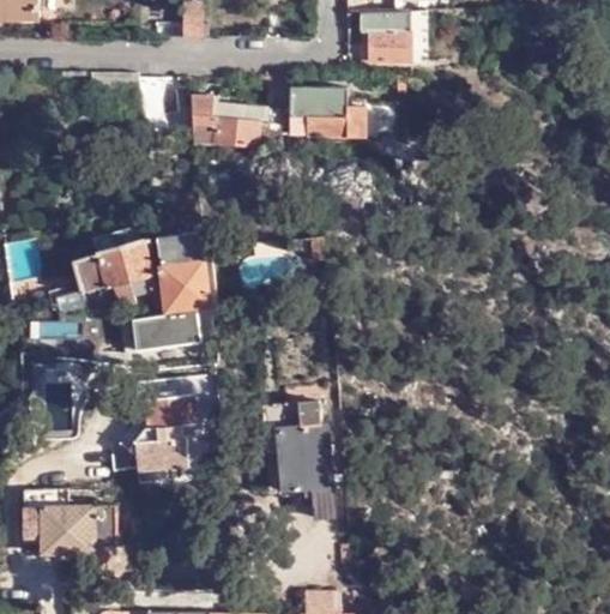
[(0,16),(36,16),(35,0),(0,0),(0,16)]
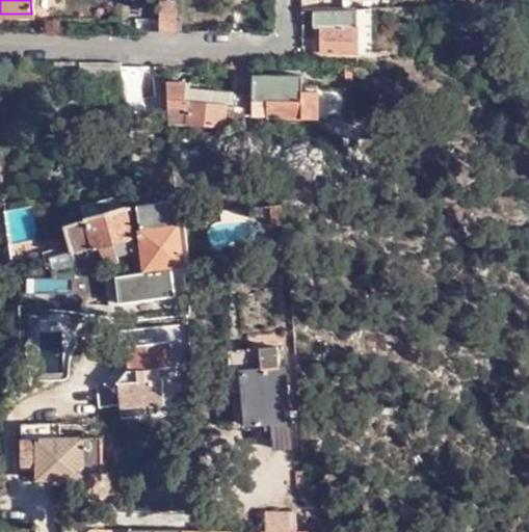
[(299,0),(300,9),(311,9),(342,9),(342,0),(299,0)]
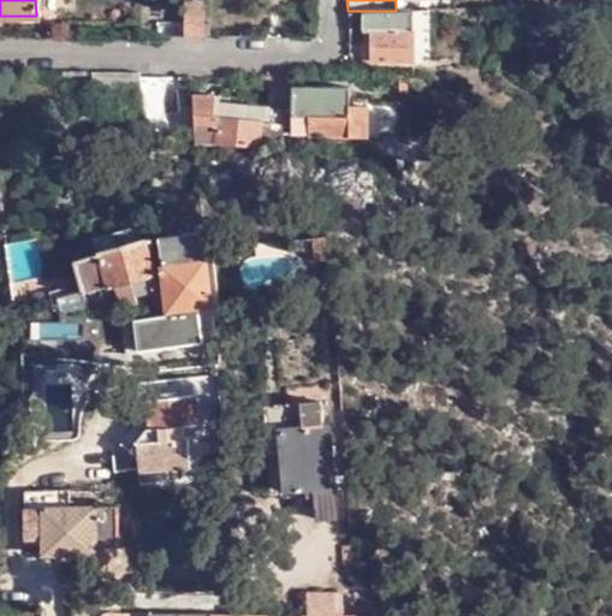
[(182,36),(202,36),(201,1),(182,3),(182,24),(182,36)]
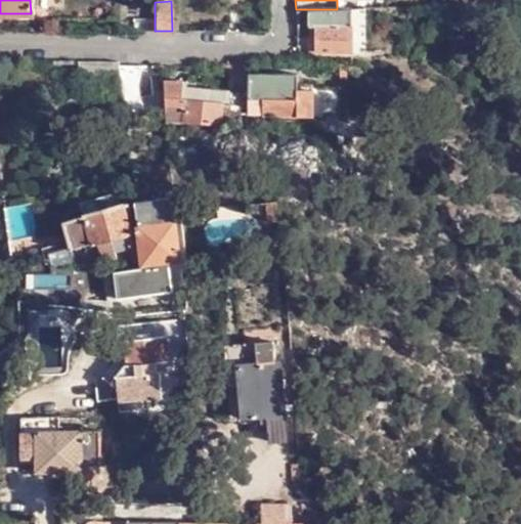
[(349,26),(349,9),(337,9),(306,9),(306,26),(314,26),(314,52),(349,52),(349,26)]
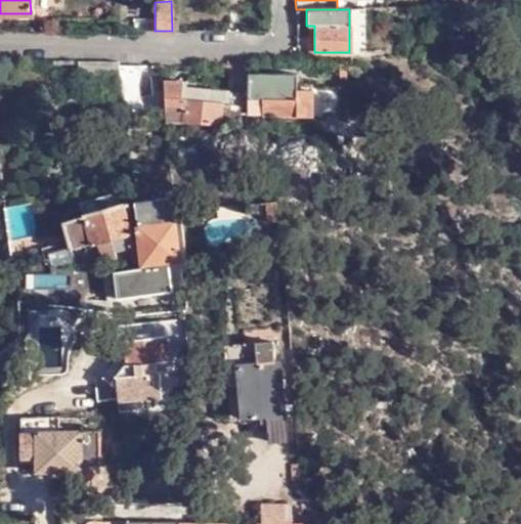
[(349,26),(349,52),(361,52),(361,26),(349,26)]
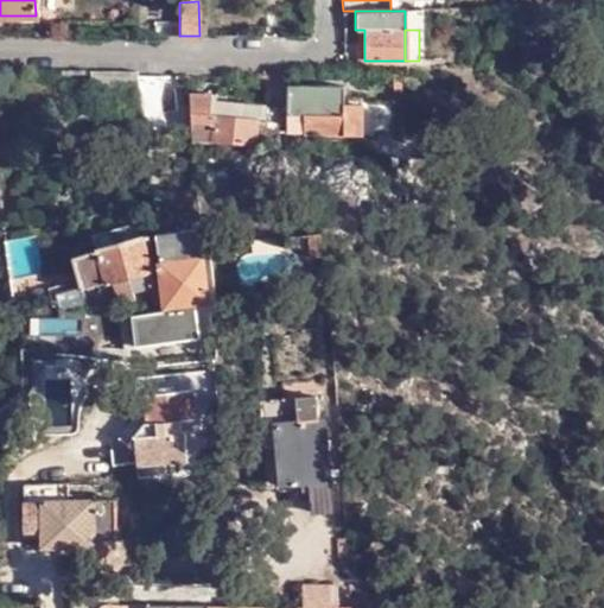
[(135,71),(89,73),(90,103),(116,103),(116,118),(140,116),(137,90),(135,76),(135,71)]
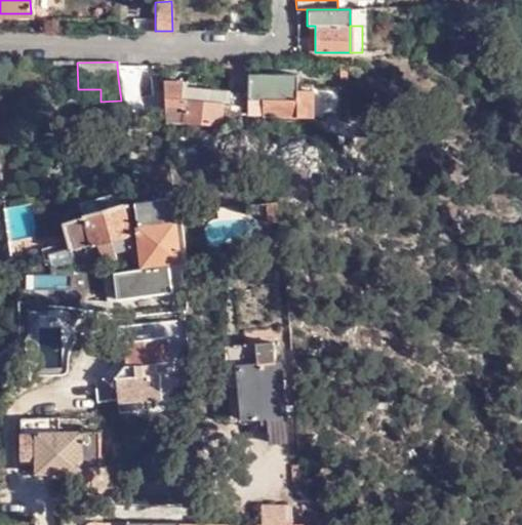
[(230,67),(230,92),(245,94),(246,68),(230,67)]
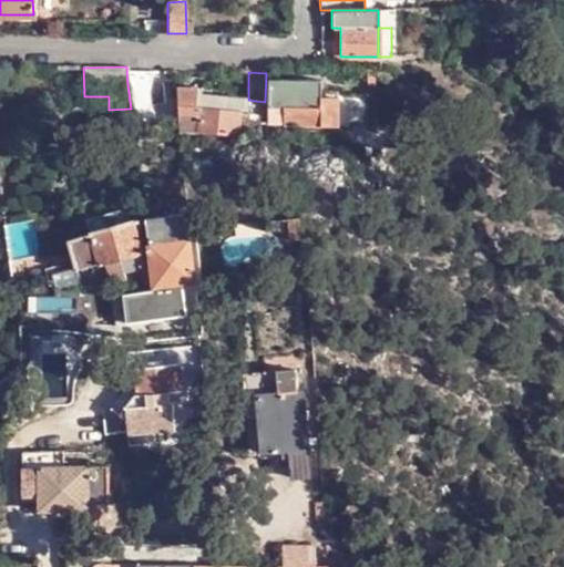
[(319,81),(267,80),(267,109),(295,109),(295,126),(338,127),(339,105),(366,105),(367,96),(335,95),(335,92),(324,92),(324,96),(319,96),(319,81)]
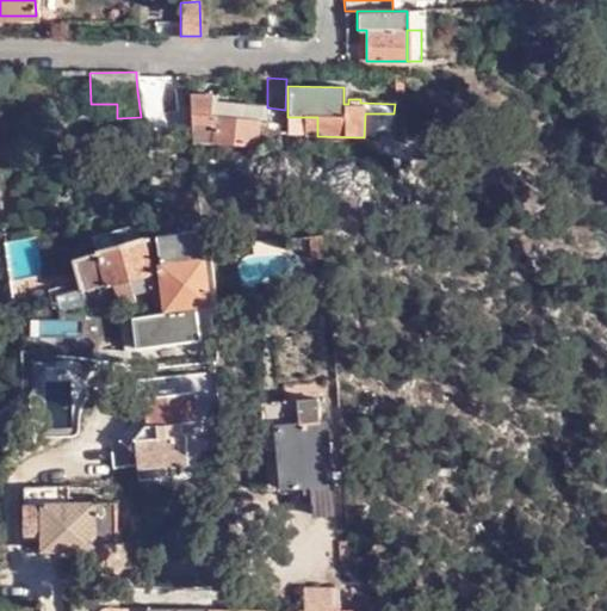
[(137,91),(141,117),(143,134),(172,134),(172,116),(158,116),(158,91),(137,91)]
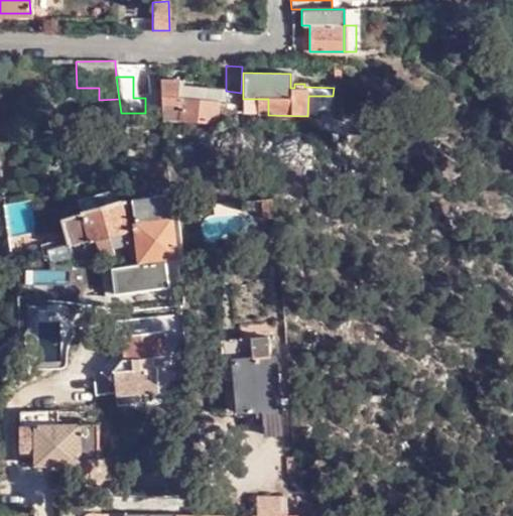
[(160,80),(161,120),(179,121),(214,125),(215,113),(217,103),(217,102),(176,97),(178,85),(178,80),(160,80)]
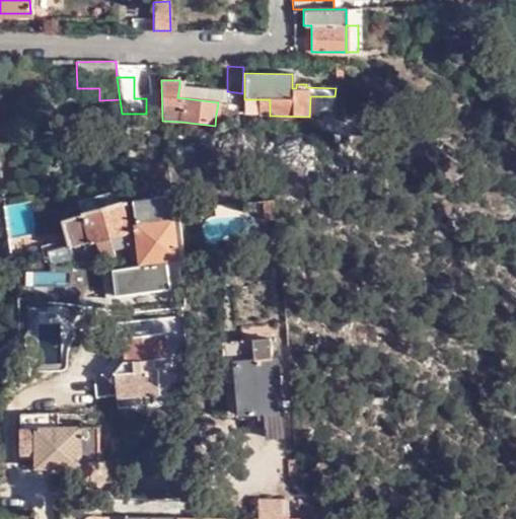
[(227,91),(179,85),(177,97),(218,102),(218,103),(225,104),(227,91)]
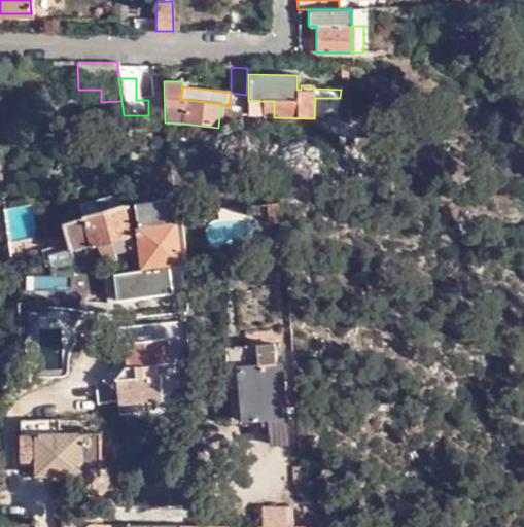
[(221,105),(219,115),(228,115),(229,106),(221,105)]
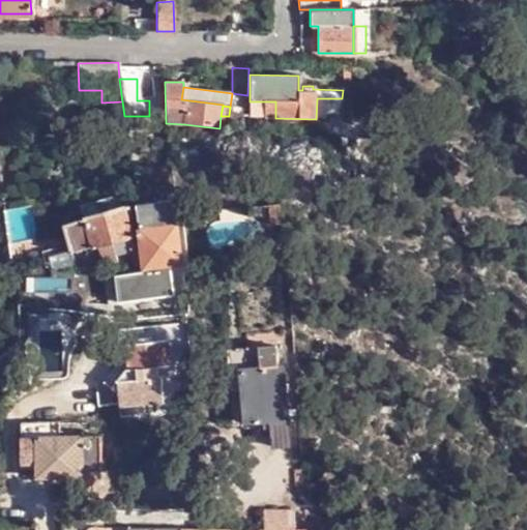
[(120,198),(82,209),(84,218),(122,207),(120,198)]
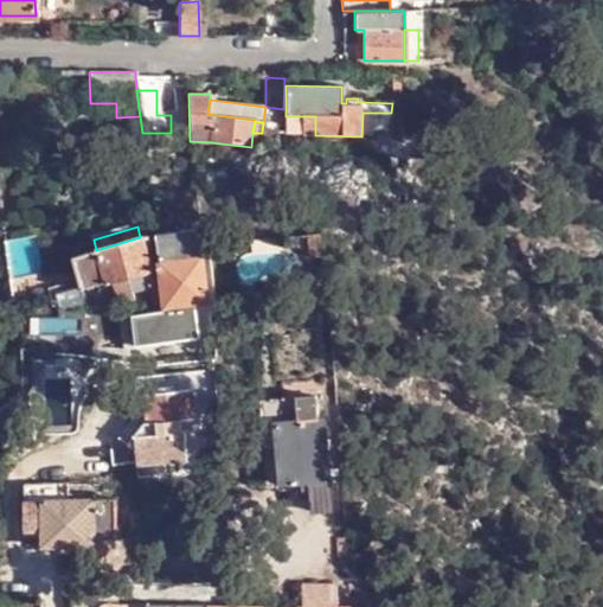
[(135,345),(197,337),(192,304),(206,302),(200,256),(199,256),(194,230),(155,235),(159,261),(156,261),(164,313),(133,317),(135,345)]
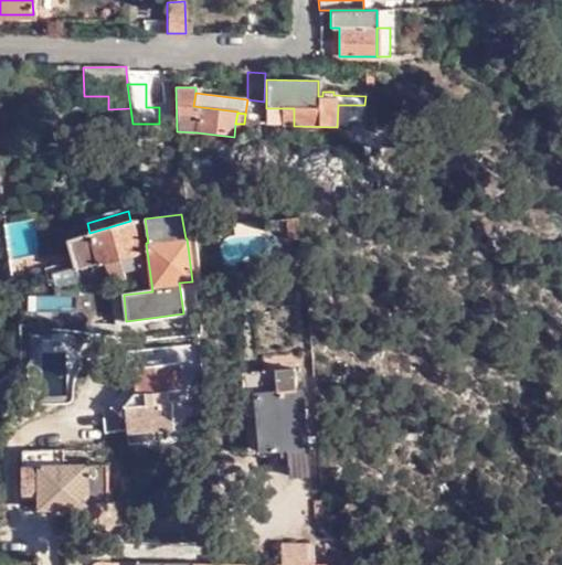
[(288,241),(299,240),(297,219),(286,220),(288,241)]
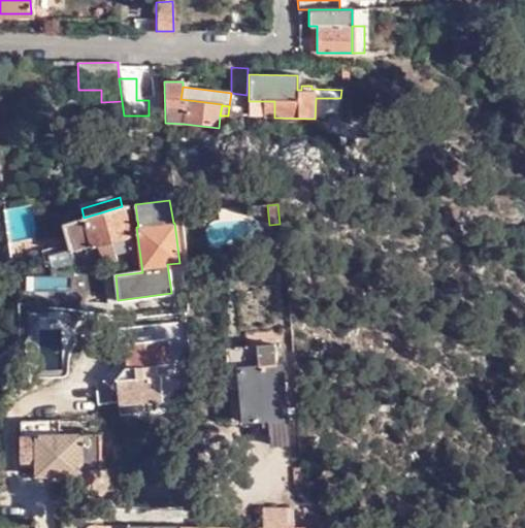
[(69,252),(91,245),(91,246),(130,234),(125,218),(129,217),(127,206),(122,207),(122,206),(84,218),(84,219),(62,226),(69,252)]
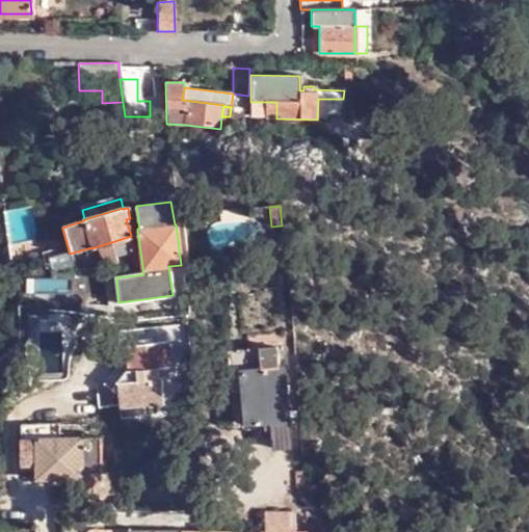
[(117,325),(120,344),(141,342),(140,323),(117,325)]
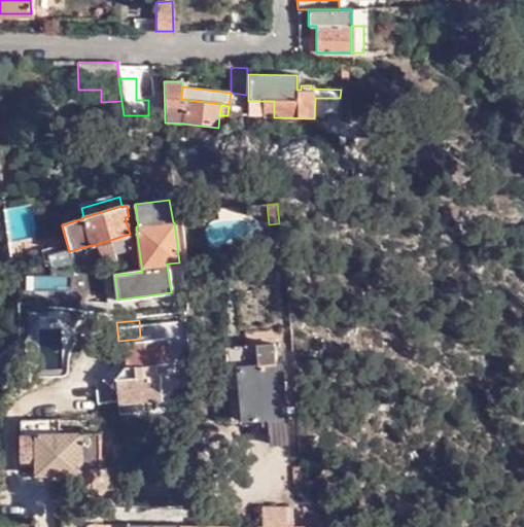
[(140,339),(118,341),(114,341),(116,367),(138,364),(139,375),(114,378),(116,403),(164,399),(161,373),(160,373),(159,362),(170,362),(167,337),(140,339)]
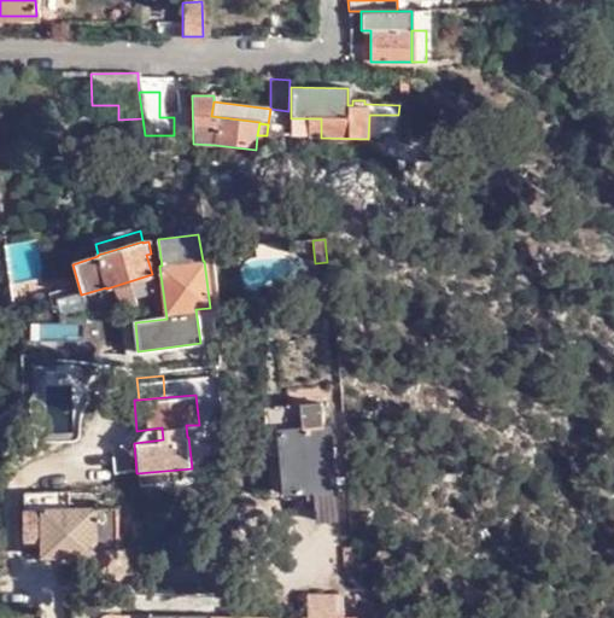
[(321,402),(267,407),(272,450),(280,449),(284,493),(313,490),(315,520),(335,519),(329,425),(323,426),(321,402)]
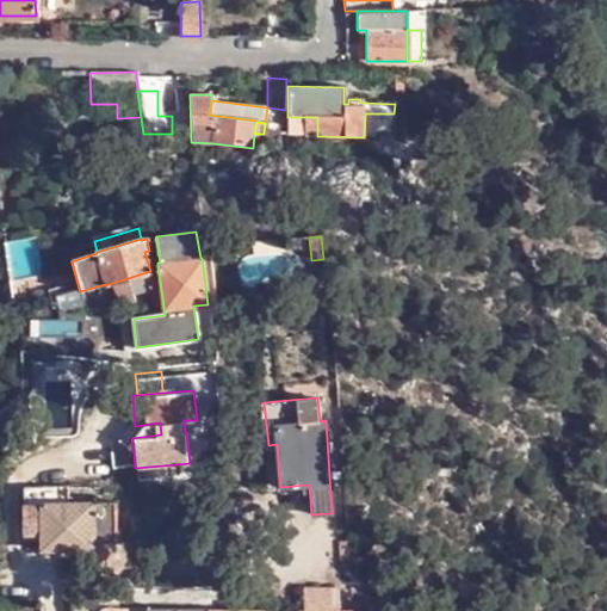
[(43,487),(25,486),(25,535),(42,535),(42,504),(43,504),(43,487)]
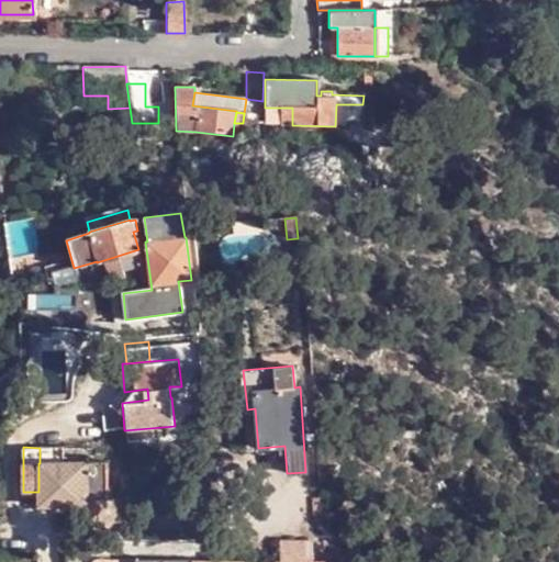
[(64,462),(63,448),(40,448),(40,463),(38,463),(38,492),(38,506),(82,506),(87,506),(86,499),(107,499),(105,462),(64,462)]
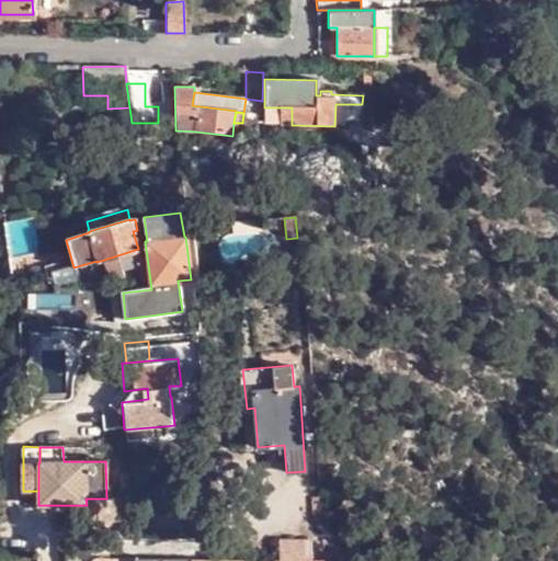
[(106,512),(106,499),(86,499),(87,505),(82,505),(82,512),(106,512)]
